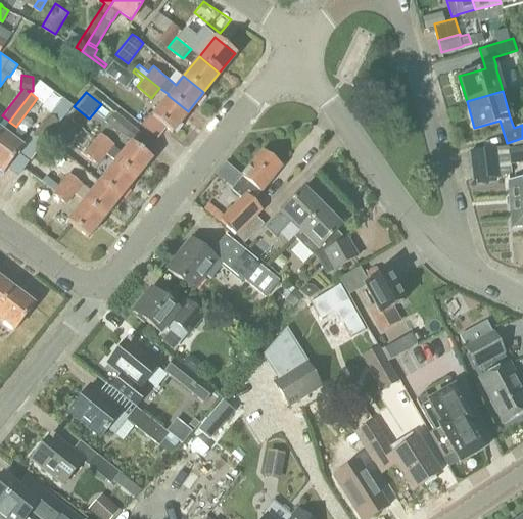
[(172,132),(188,111),(168,95),(151,115),(172,132)]
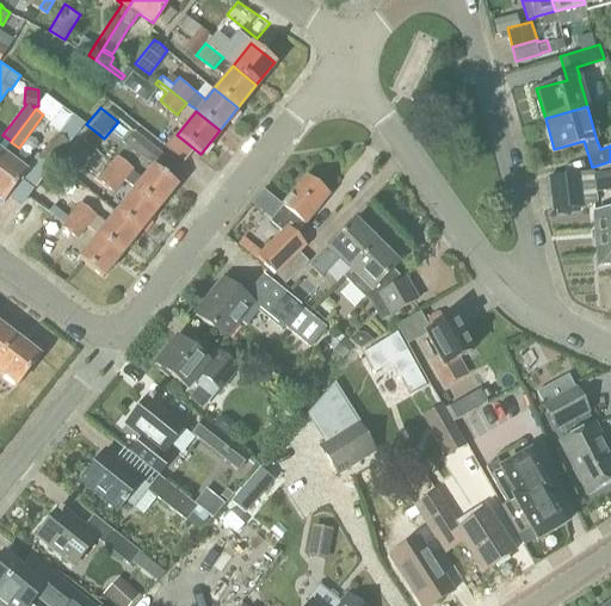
[(127,156),(131,149),(144,160),(155,147),(135,131),(125,143),(119,150),(127,156)]
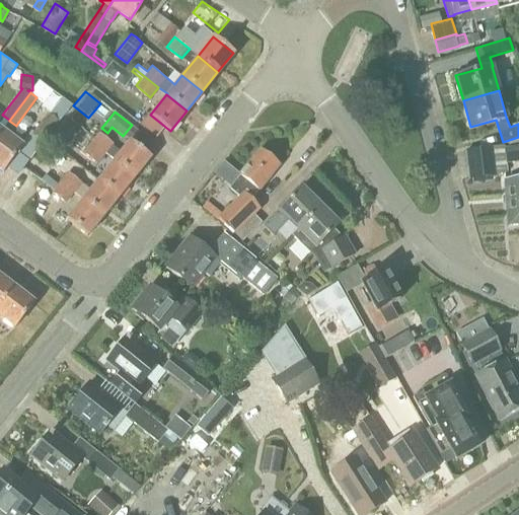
[(53,122),(47,130),(63,142),(69,135),(53,122)]
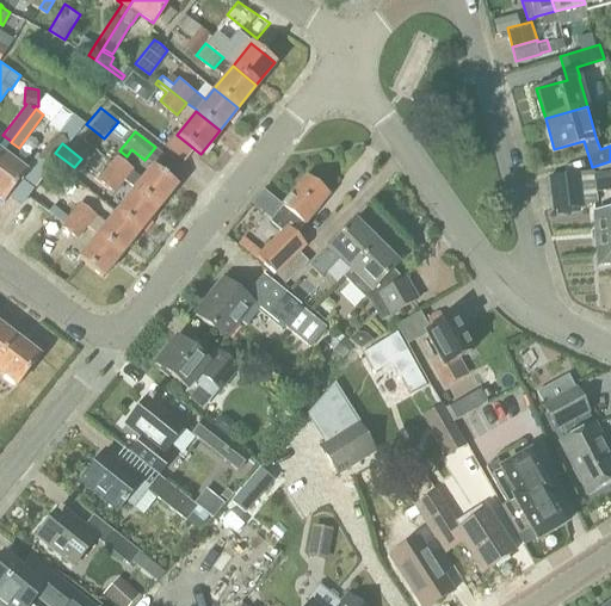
[(2,153),(0,155),(0,197),(4,201),(26,172),(2,153)]
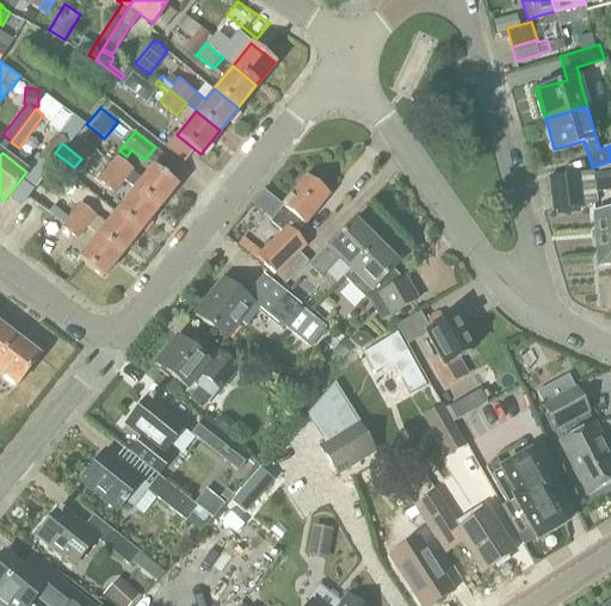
[(117,154),(107,166),(124,179),(134,167),(117,154)]
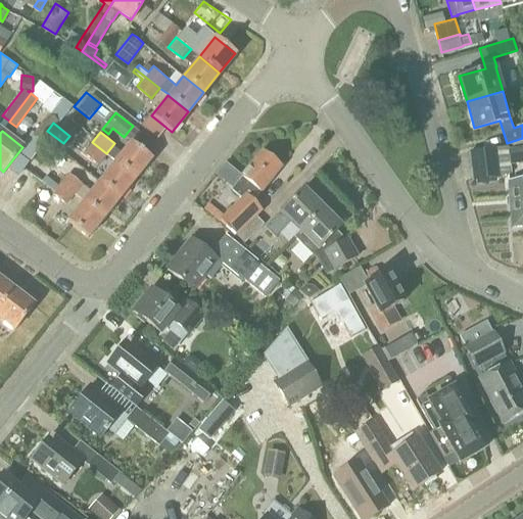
[(114,161),(135,178),(150,157),(131,141),(114,161)]
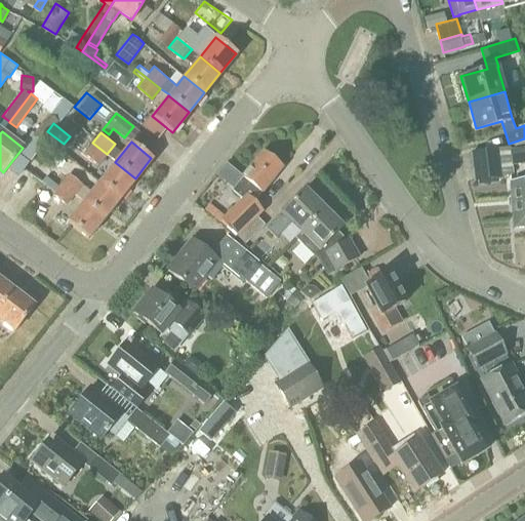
[(107,154),(92,143),(84,152),(84,153),(98,164),(107,154)]
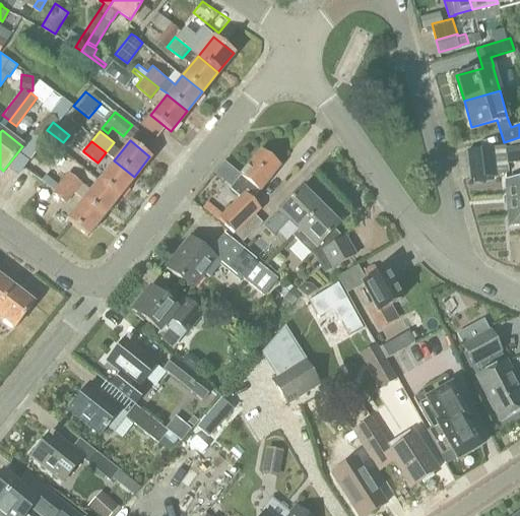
[(466,148),(469,178),(508,172),(509,170),(508,163),(519,160),(519,144),(506,146),(505,144),(466,148)]
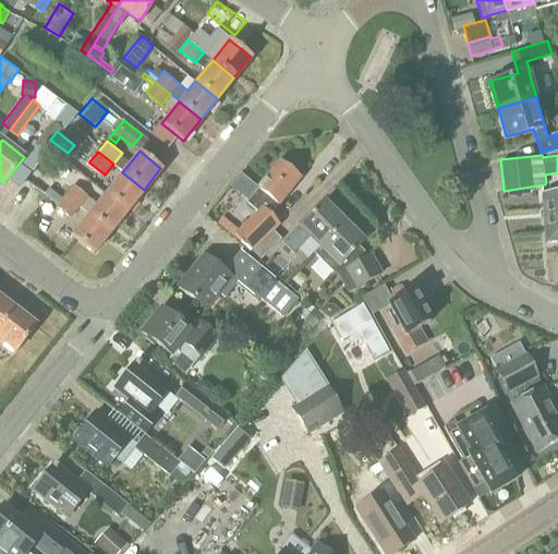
[(252,248),(278,221),(269,213),(278,203),(279,203),(300,176),(279,159),(258,187),(246,201),(258,211),(237,231),(237,228),(225,217),(220,223),(245,247),(247,244),(252,248)]
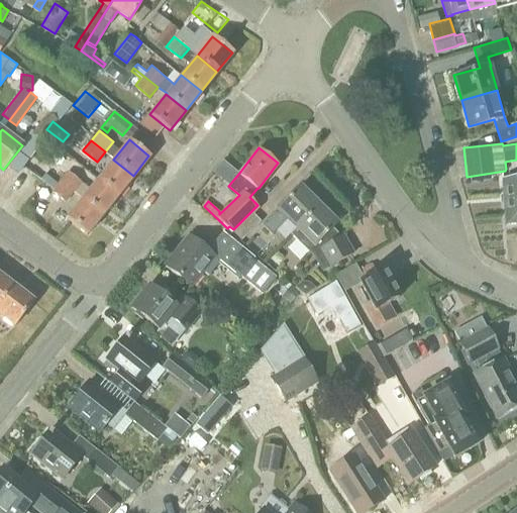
[(133,176),(113,160),(106,169),(98,179),(118,195),(133,176)]
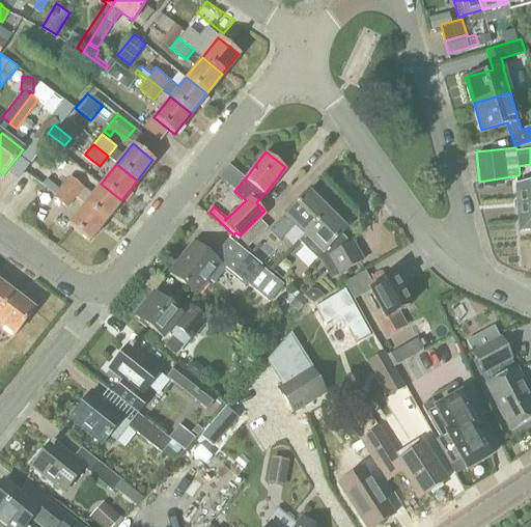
[(121,200),(101,184),(93,193),(70,173),(66,177),(58,171),(53,178),(61,185),(76,196),(85,203),(105,220),(121,200)]
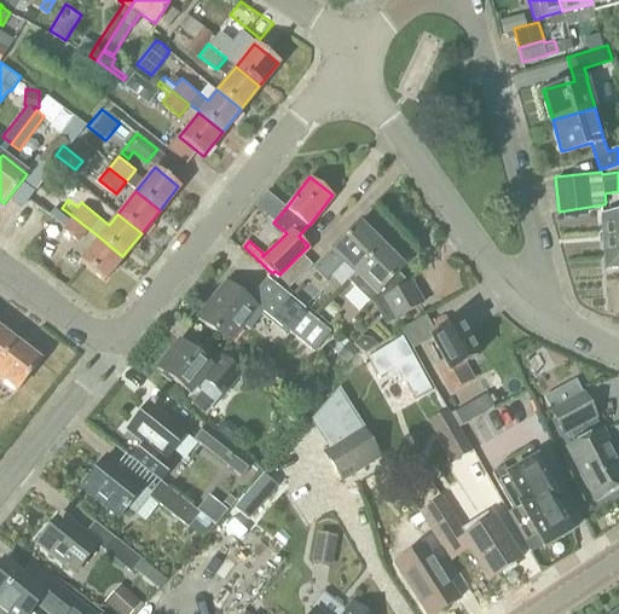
[(606,267),(618,265),(618,210),(601,213),(606,267)]
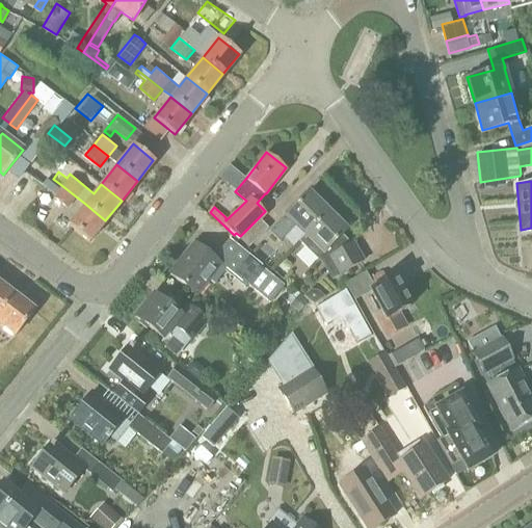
[(76,196),(61,185),(54,195),(68,207),(76,196)]
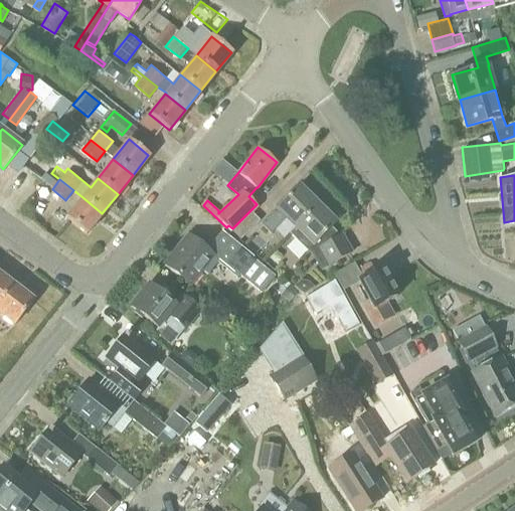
[(293,227),(317,203),(298,184),(261,221),(270,231),(283,218),(293,227)]
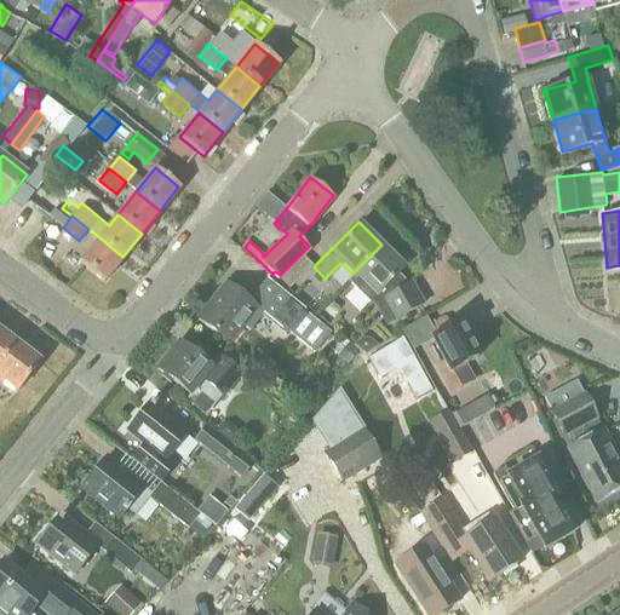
[(104,281),(122,257),(99,237),(80,262),(104,281)]
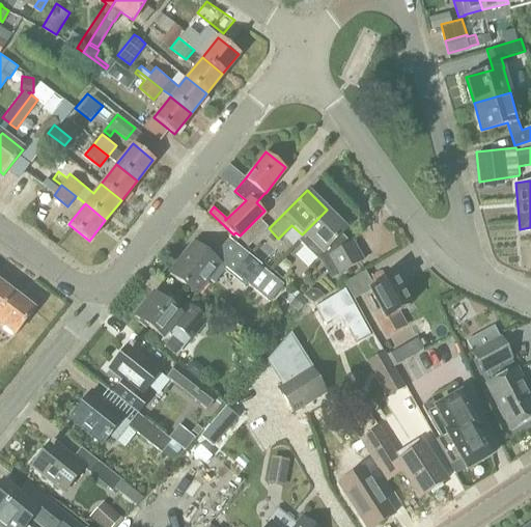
[(327,210),(302,234),(297,240),(314,257),(317,256),(330,278),(363,259),(352,238),(348,241),(342,234),(346,230),(327,210)]
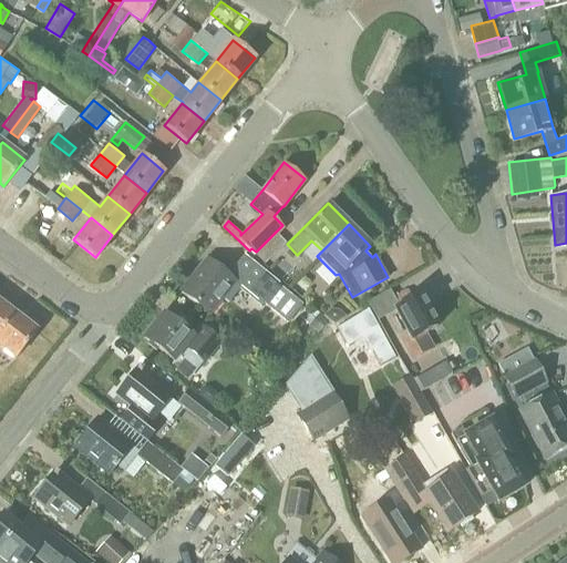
[(282,225),(256,252),(265,262),(286,241),(277,232),(284,226),(282,225)]
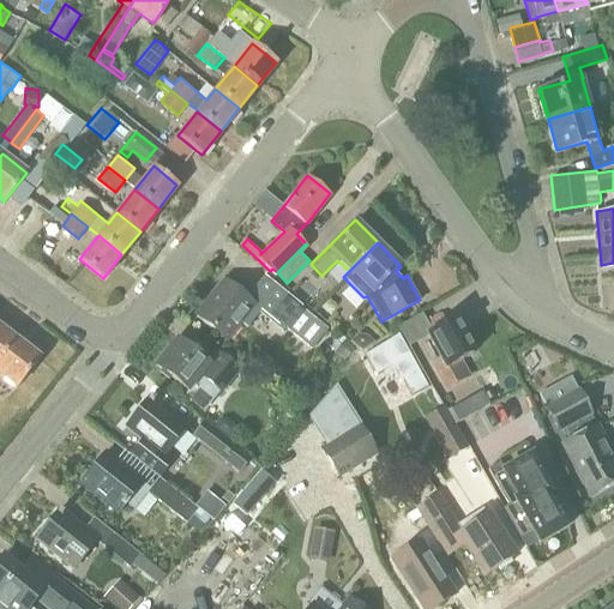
[(196,314),(226,339),(241,320),(247,325),(259,311),(283,330),(286,325),(302,306),(304,305),(265,272),(250,293),(240,285),(236,290),(224,279),(196,314)]
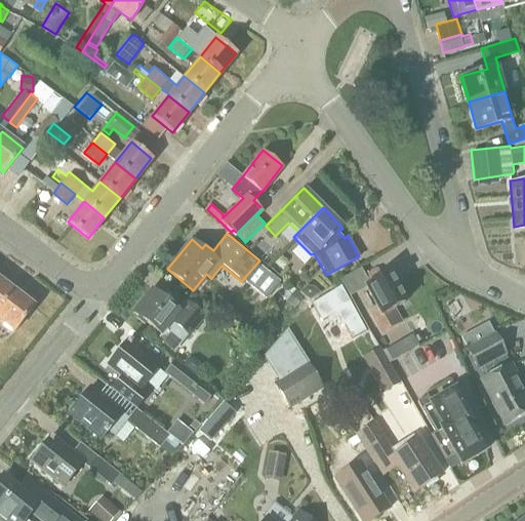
[(267,296),(281,280),(258,262),(244,278),(267,296)]
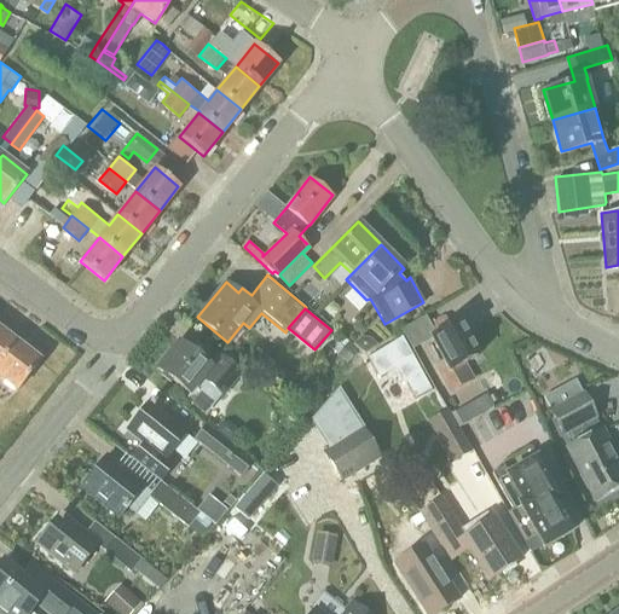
[(451,323),(445,313),(431,322),(426,313),(406,325),(412,335),(429,325),(433,332),(432,334),(447,361),(437,368),(450,392),(475,377),(466,359),(478,353),(458,319),(451,323)]
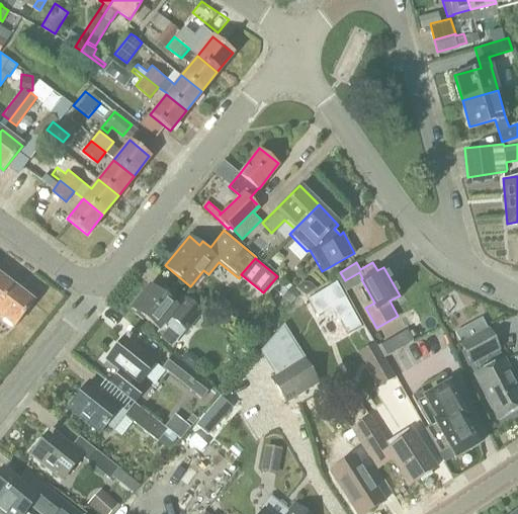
[(0,302),(13,285),(0,275),(0,302)]
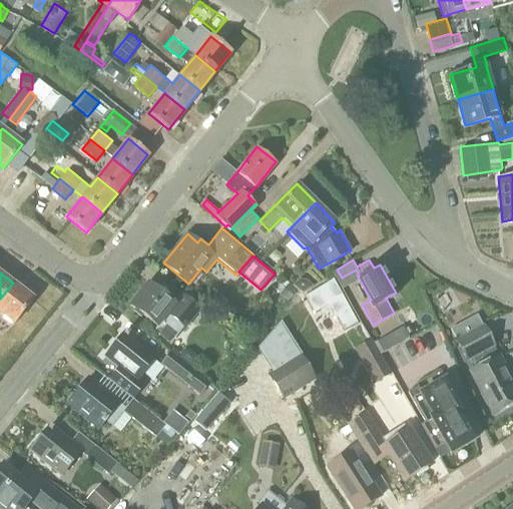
[(345,329),(358,322),(334,277),(305,295),(314,312),(328,305),(335,317),(337,315),(345,329)]
